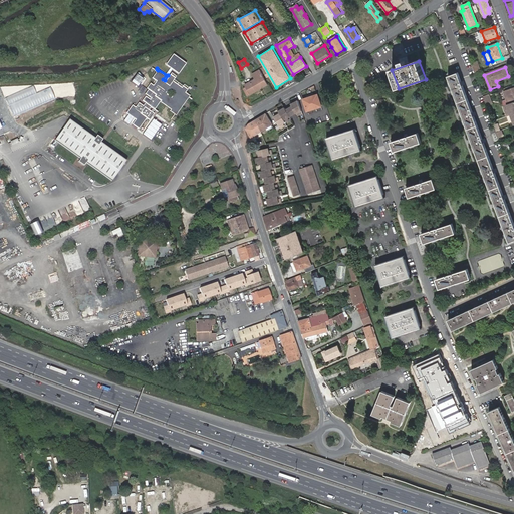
[(263,75),(260,69),(253,74),(256,79),(245,85),(246,87),(244,89),(248,96),(268,85),(263,75)]
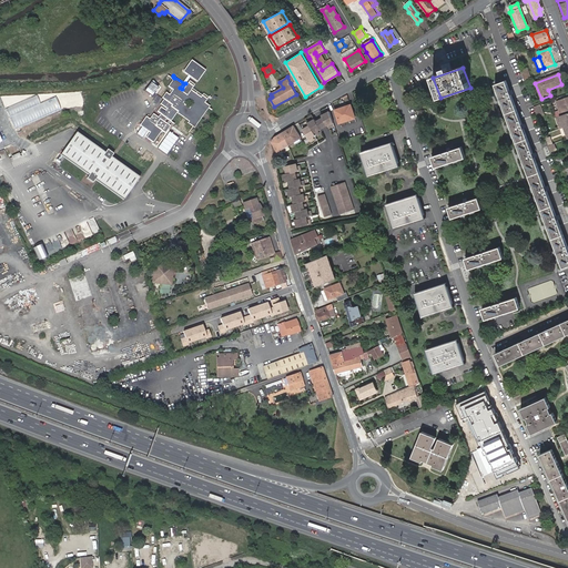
[(165,98),(162,103),(166,105),(165,108),(161,104),(158,110),(162,113),(160,117),(153,112),(150,117),(146,114),(140,123),(150,131),(146,135),(154,141),(163,130),(166,132),(171,124),(169,123),(168,122),(165,120),(164,120),(166,117),(168,117),(170,119),(176,109),(190,118),(189,120),(194,123),(201,113),(199,112),(201,109),(203,110),(208,104),(203,102),(204,101),(206,97),(201,93),(200,94),(191,88),(193,83),(188,80),(185,83),(182,89),(180,88),(183,83),(174,78),(169,85),(172,88),(169,92),(166,91),(163,97),(165,98)]
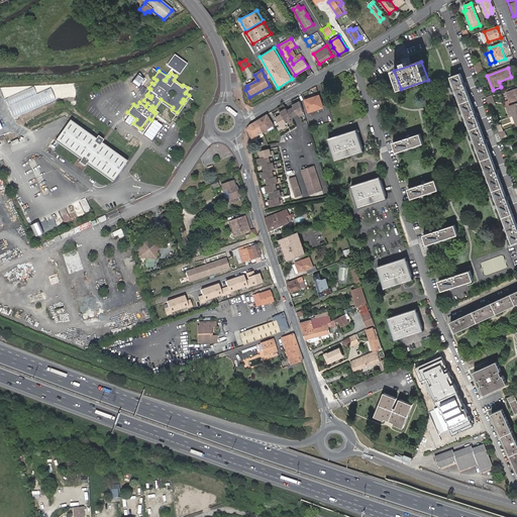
[(507,227),(513,243),(516,242),(516,224),(460,74),(450,77),(507,227)]
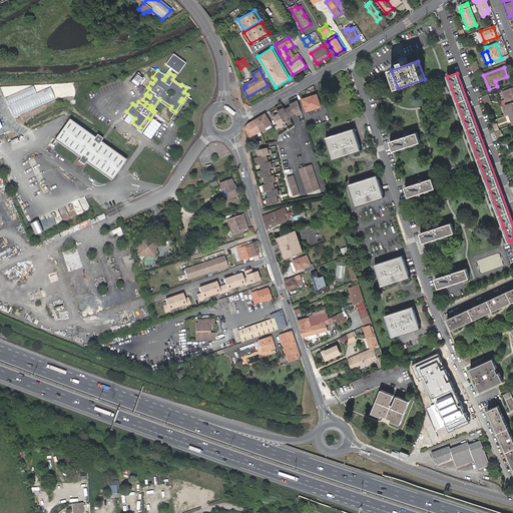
[(507,101),(512,99),(512,88),(503,92),(507,101)]
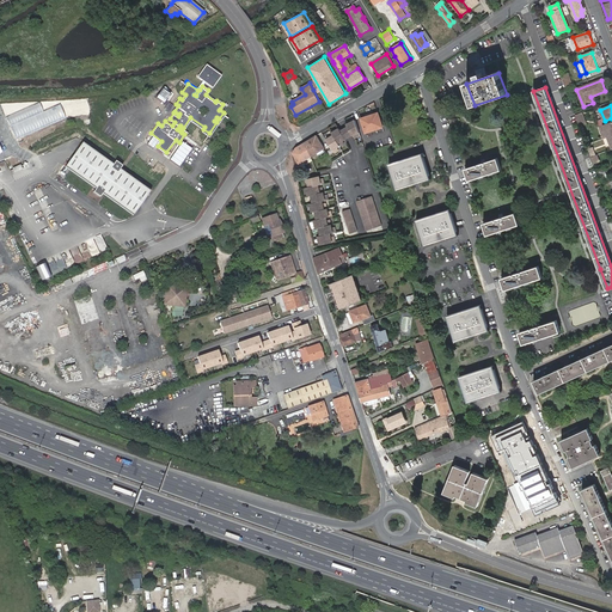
[(225,114),(224,112),(219,118),(216,117),(214,121),(216,122),(209,133),(208,135),(209,135),(225,114)]
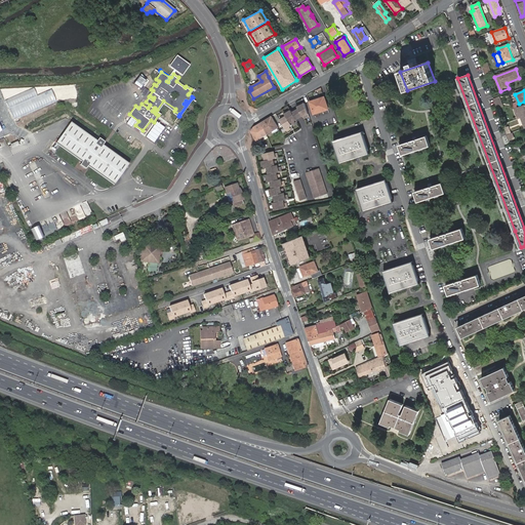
[(314,115),(328,110),(324,98),(310,103),(314,115)]
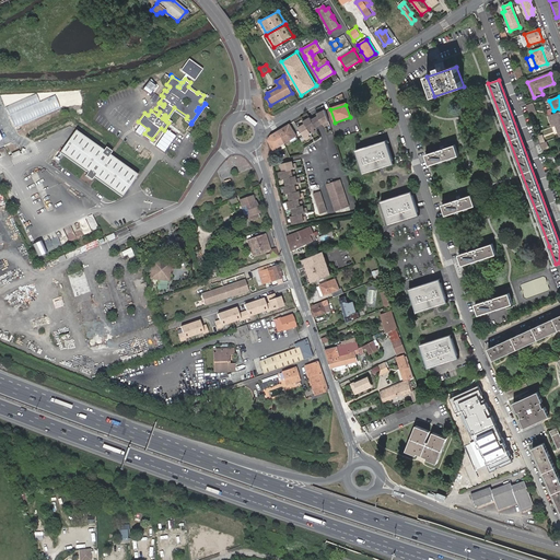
[(167,117),(170,118),(175,111),(186,118),(187,116),(174,107),(167,117)]
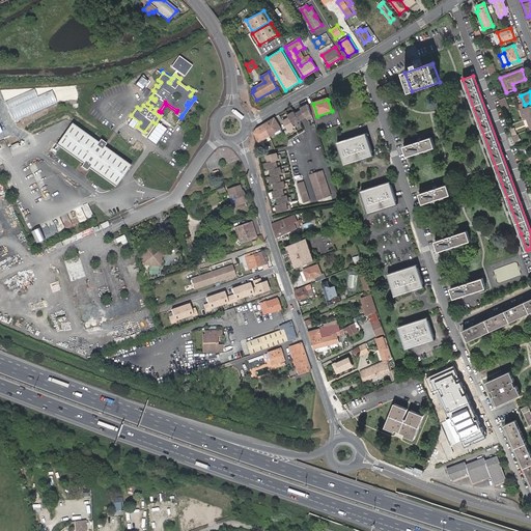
[(304,109),(305,110),(306,113),(304,113),(307,118),(309,121),(313,119),(309,107),(304,109)]
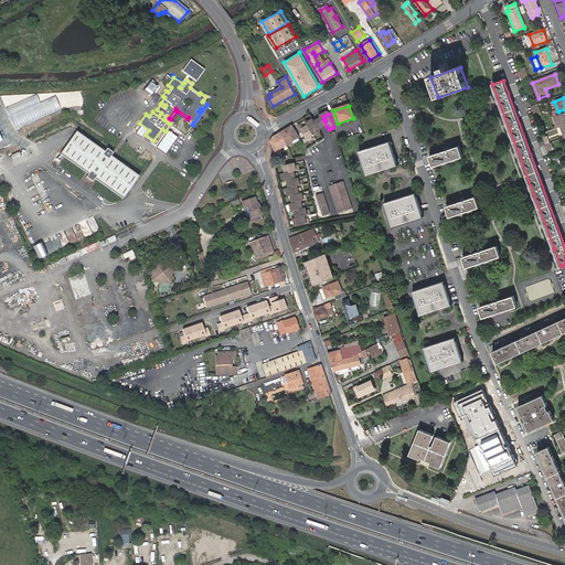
[(320,120),(317,121),(321,130),(323,128),(327,126),(323,120),(326,120),(324,117),(320,120)]
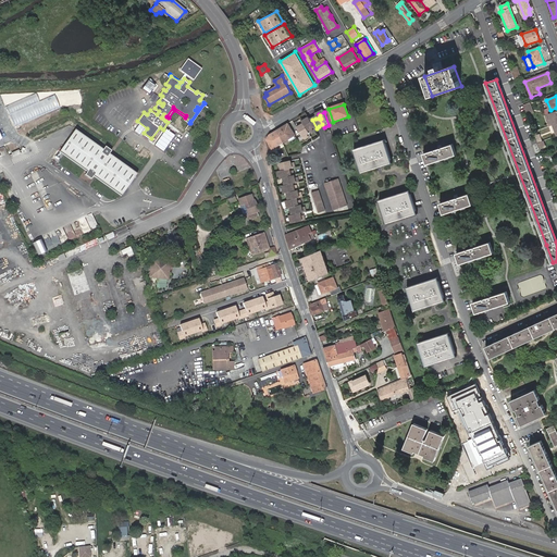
[(305,124),(298,128),(306,140),(310,138),(308,136),(316,132),(313,130),(317,128),(312,120),(311,119),(304,122),(305,124)]
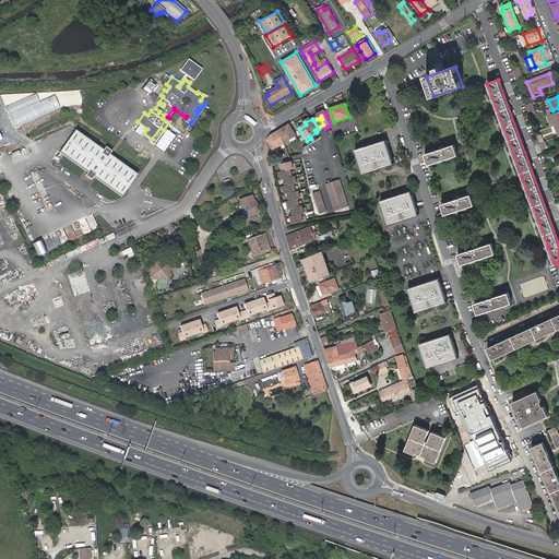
[(271,135),(268,140),(274,150),(296,137),(289,125),(271,135)]
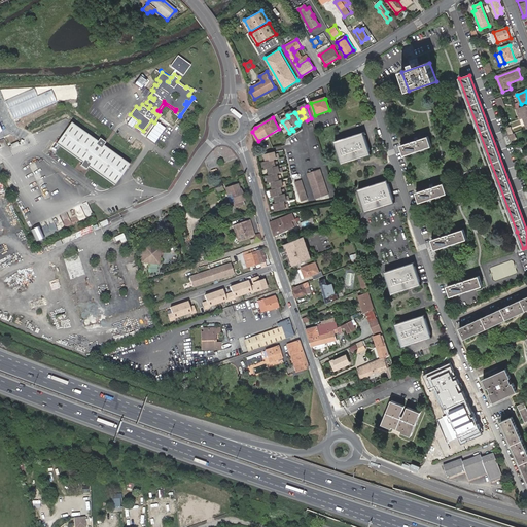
[(116,184),(131,164),(105,145),(104,144),(106,142),(100,138),(98,140),(71,121),(57,143),(83,161),(81,164),(88,168),(90,166),(116,184)]
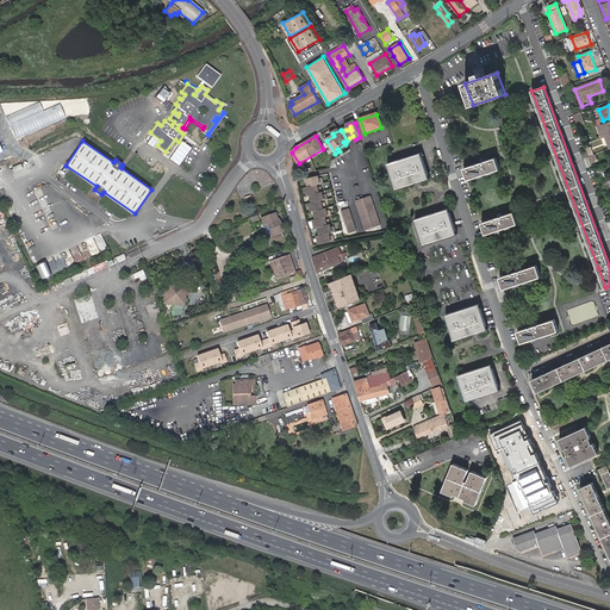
[(421,153),(388,163),(397,190),(430,179),(421,153)]
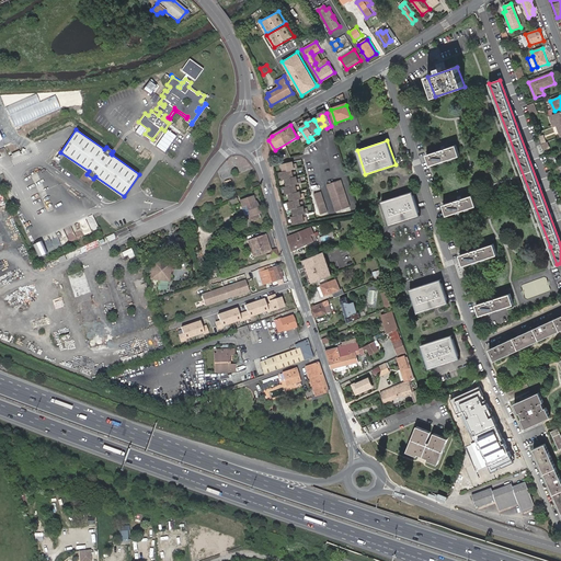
[(457,146),(427,156),(431,167),(460,157),(457,146)]
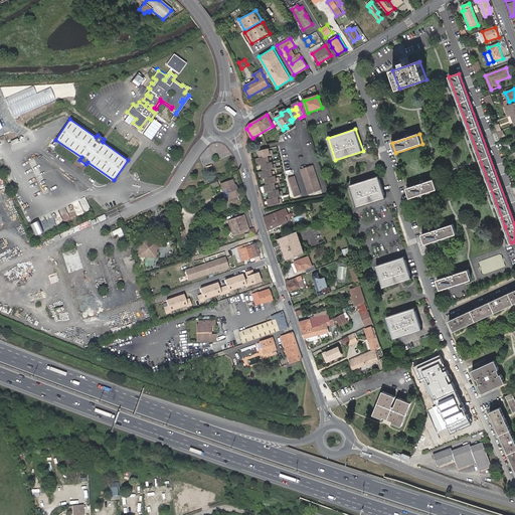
[(20,146),(16,138),(11,140),(15,148),(20,146)]
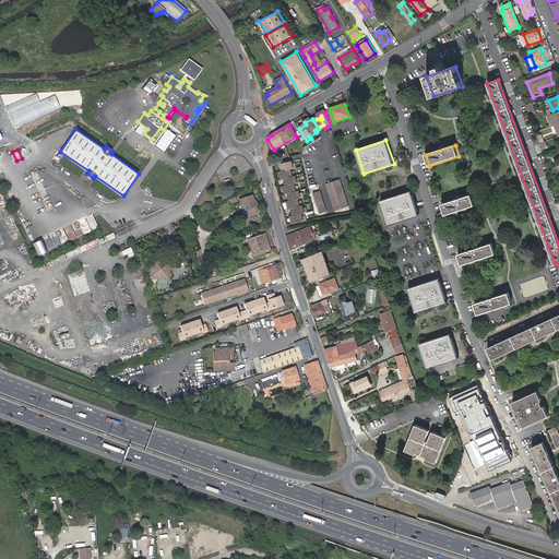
[(546,158),(548,165),(555,163),(551,155),(546,158)]
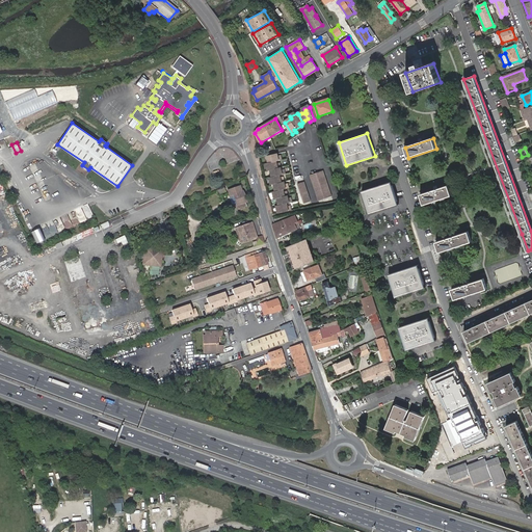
[(277,154),(267,156),(269,163),(276,162),(282,161),(281,156),(278,157),(277,154)]
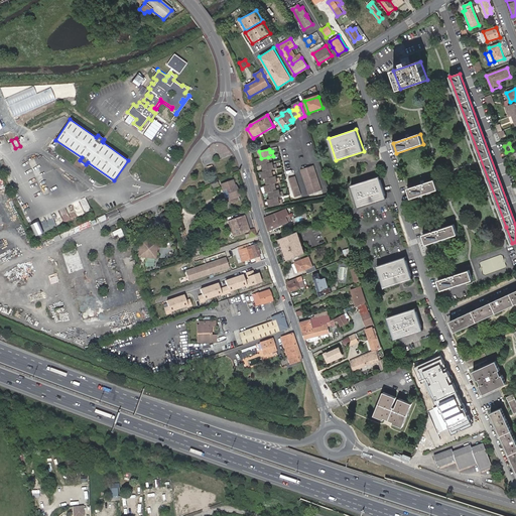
[(269,159),(268,157),(261,158),(258,159),(260,165),(262,165),(272,163),(271,158),(269,159)]
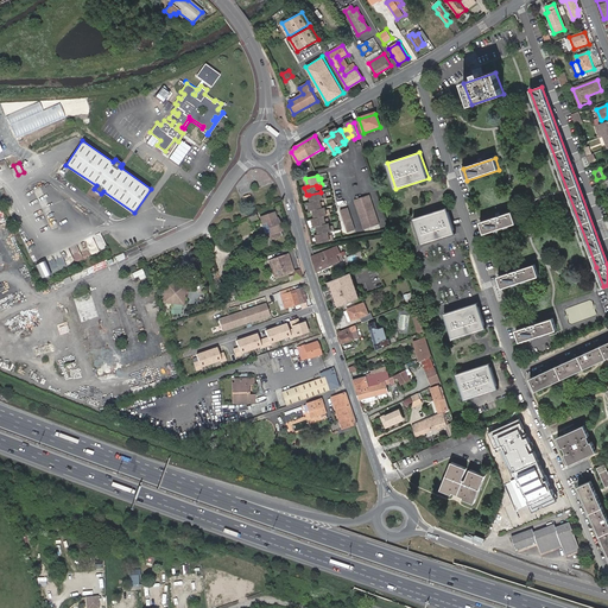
[(322,195),(321,192),(309,195),(311,202),(321,200),(325,198),(324,194),(322,195)]
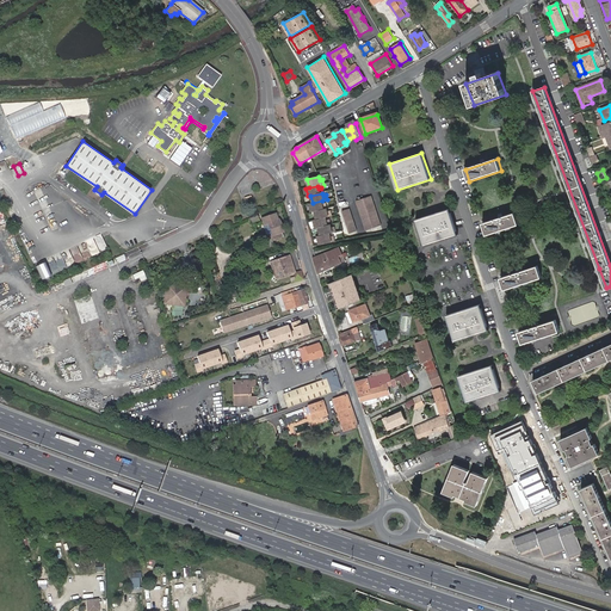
[(371,196),(357,201),(366,230),(382,226),(371,196)]
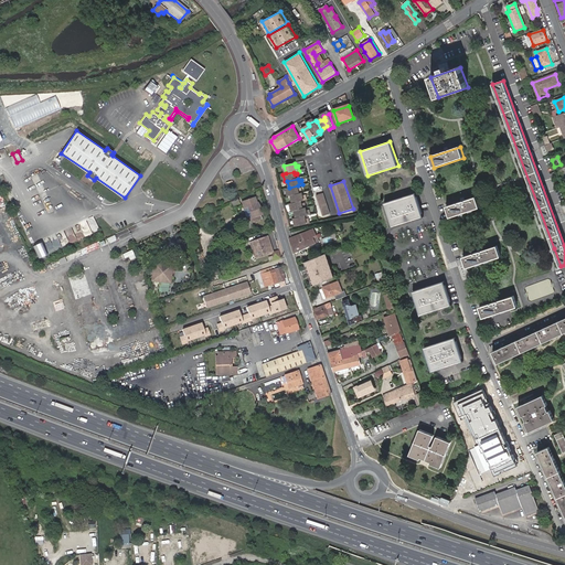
[(289,188),(287,189),(288,195),(291,195),(302,193),(300,188),(298,189),(298,185),(289,188)]
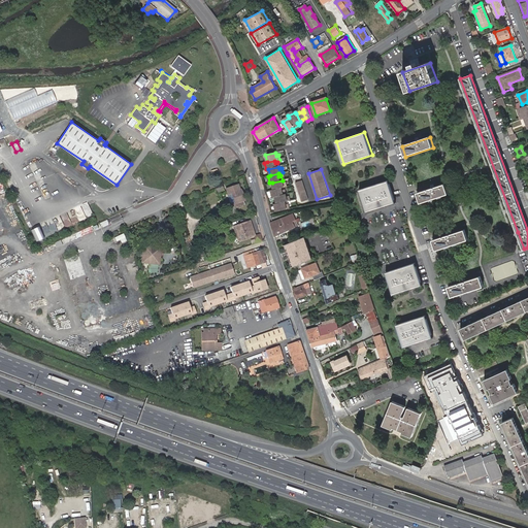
[(283,183),(283,180),(272,183),(274,189),(282,188),(287,186),(286,182),(283,183)]
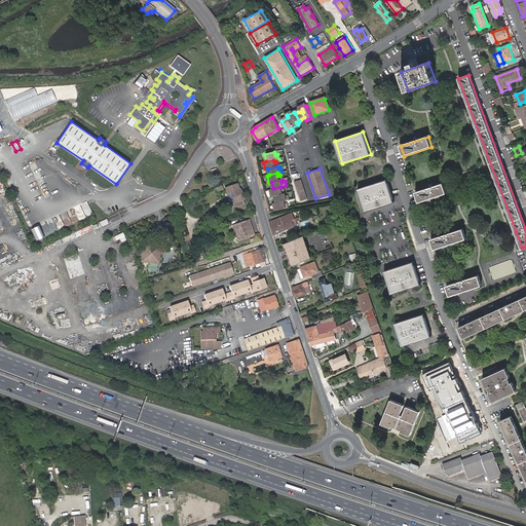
[(302,180),(295,182),(301,201),(308,198),(302,180)]
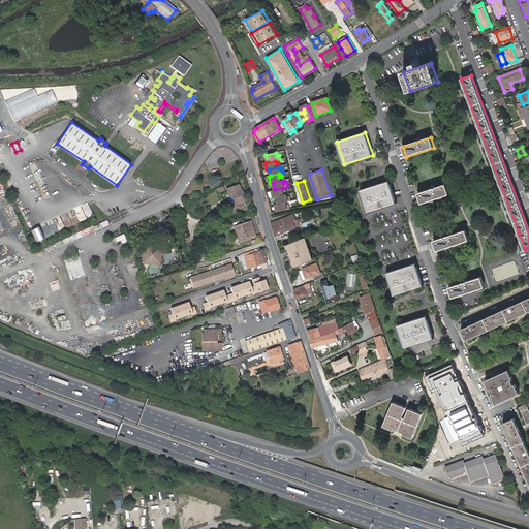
[(368,212),(397,203),(390,181),(361,190),(368,212)]
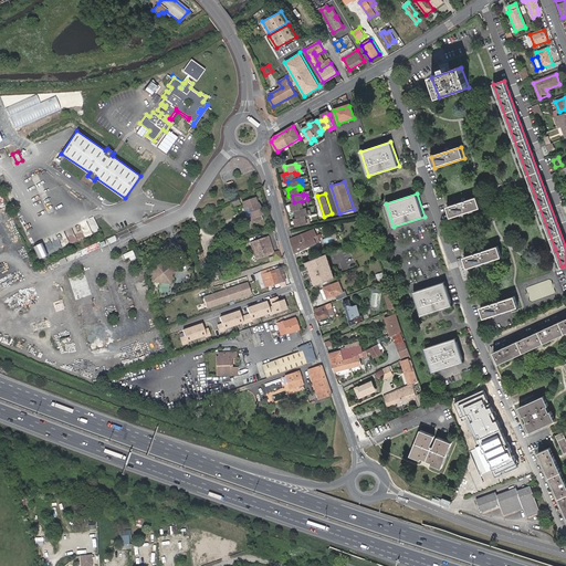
[(478,197),(448,207),(451,218),(481,208),(478,197)]
